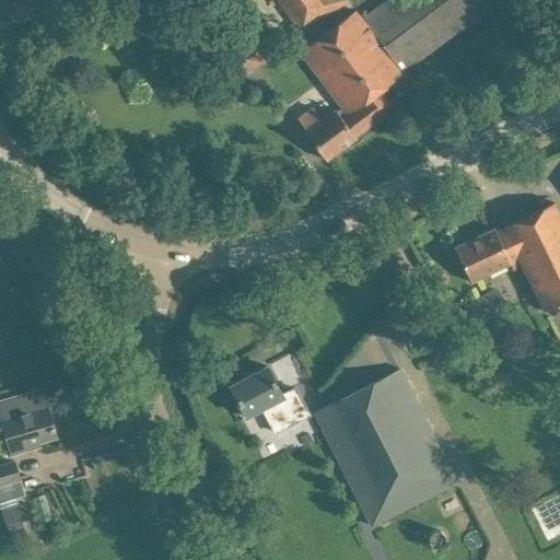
[(277,0),(301,33),(346,0),(277,0)]
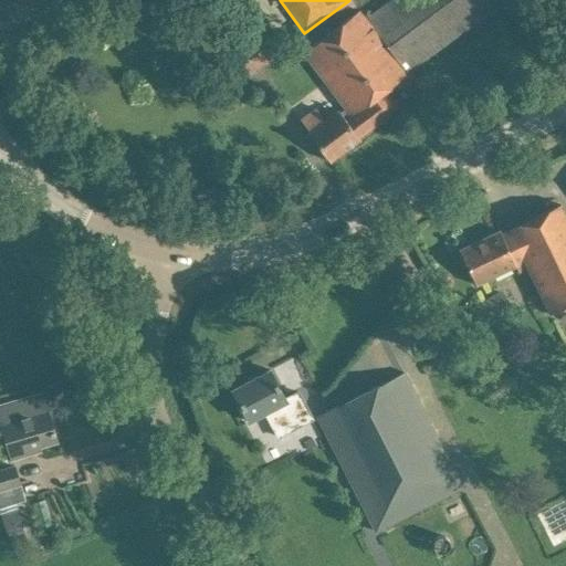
[(496,7),(492,0),(390,0),(368,18),(359,7),(303,50),(347,108),(342,112),(337,106),(323,117),(316,108),(301,121),(310,132),(307,133),(329,161),(359,139),(359,138),(398,108),(385,91),(496,7)]
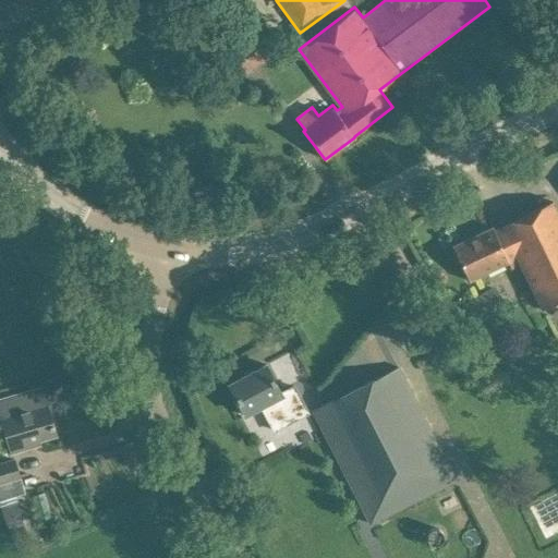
[(268,58),(253,37),(232,52),(249,73),(268,58)]
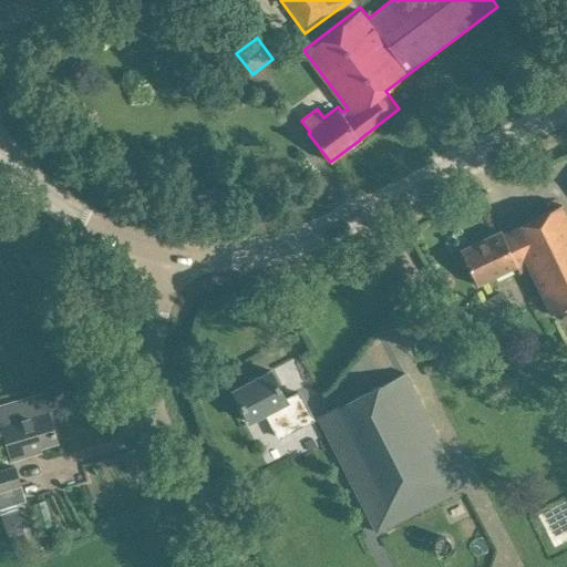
[(566,311),(566,217),(562,205),(509,229),(509,230),(502,234),(501,232),(460,250),(477,288),(519,268),(523,275),(531,271),(553,319),(566,311)]
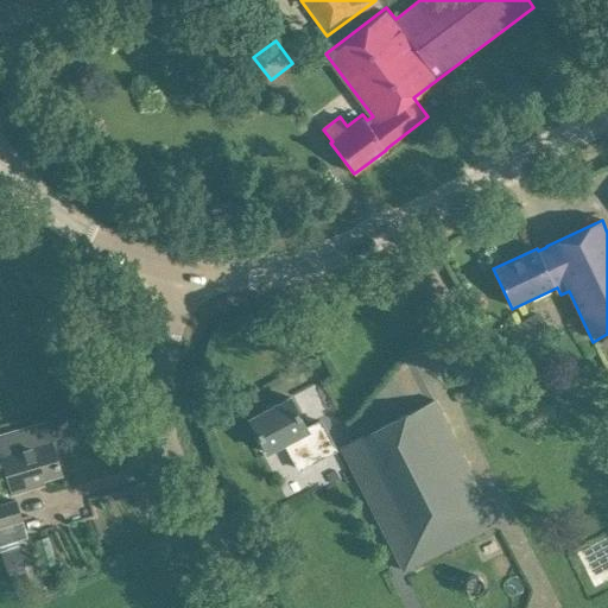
[(306,430),(290,398),(251,419),(267,451),(283,443),(298,470),(316,458),(303,432),(306,430)]
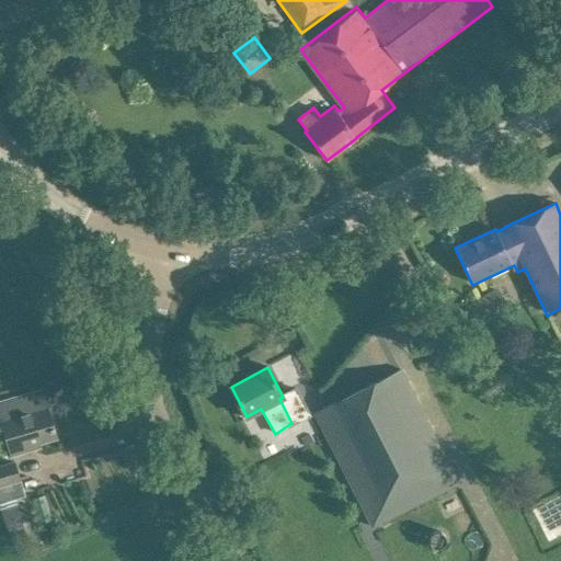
[(458,483),(400,369),(315,413),(371,527),(458,483)]
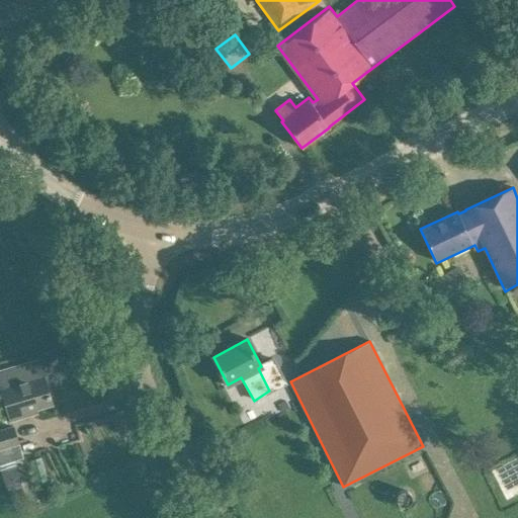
[(54,406),(45,373),(44,373),(39,358),(0,369),(0,387),(10,422),(37,414),(36,410),(54,406)]
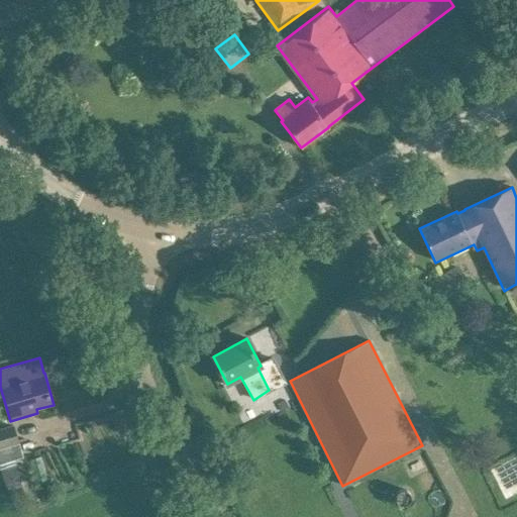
[(0,463),(22,457),(17,442),(19,442),(14,425),(0,429),(0,463)]
